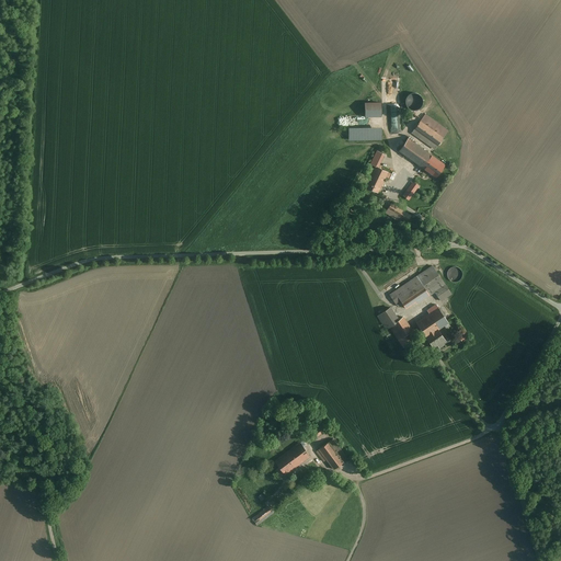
[(410,104),(410,107),(418,110),(420,95),(405,92),(404,103),(410,104)]
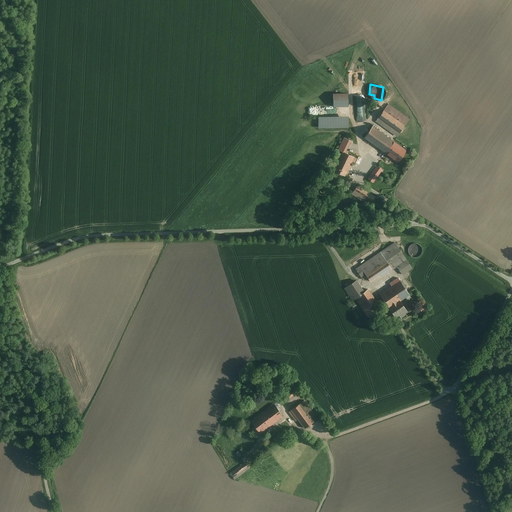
[(333,94),(333,106),(348,106),(348,94),(333,94)]
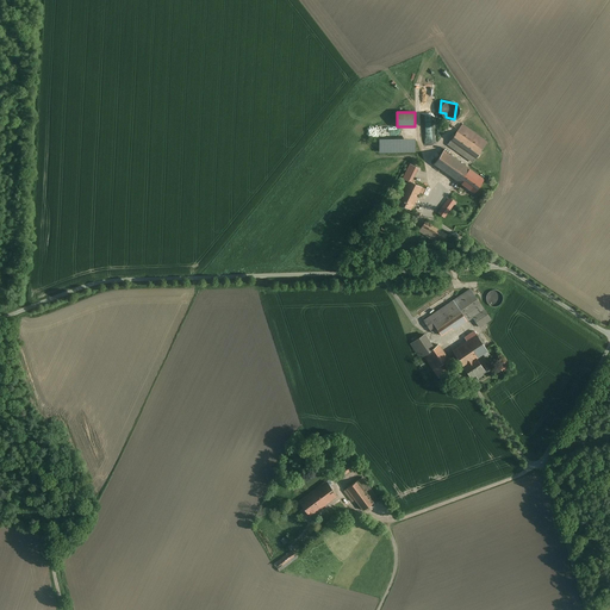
[(423,126),(433,126),(431,116),(422,117),(423,126)]
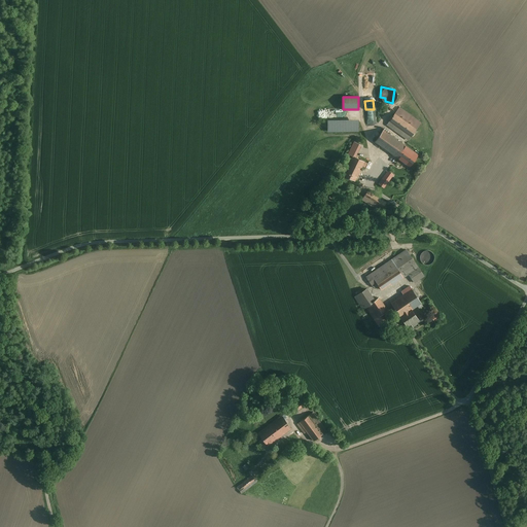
[(399,107),(389,121),(411,137),(421,123),(399,107)]
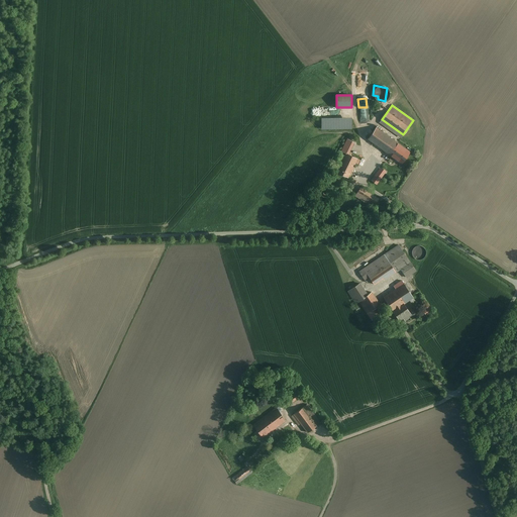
[(351,118),(322,118),(322,129),(352,129),(351,118)]
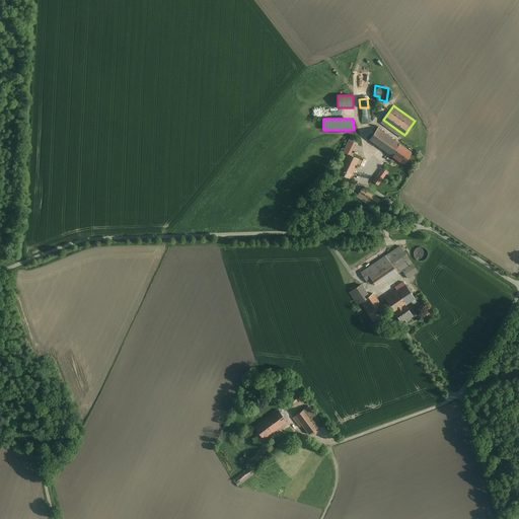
[(377,128),(369,140),(390,155),(398,143),(377,128)]
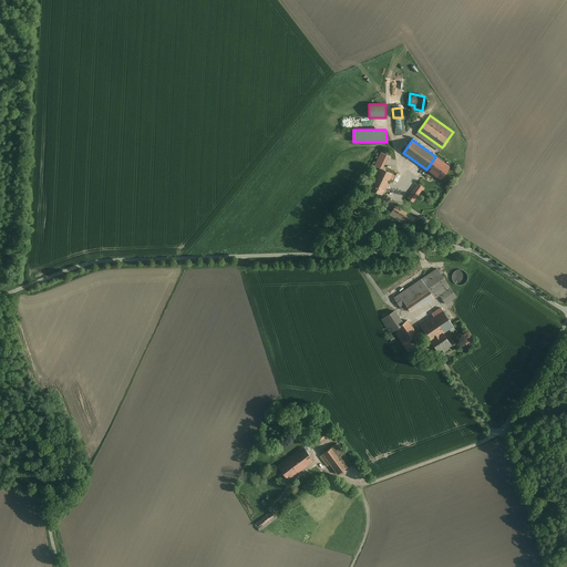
[(381,153),(374,166),(380,168),(369,189),(381,195),(392,174),(382,168),(389,156),(381,153)]
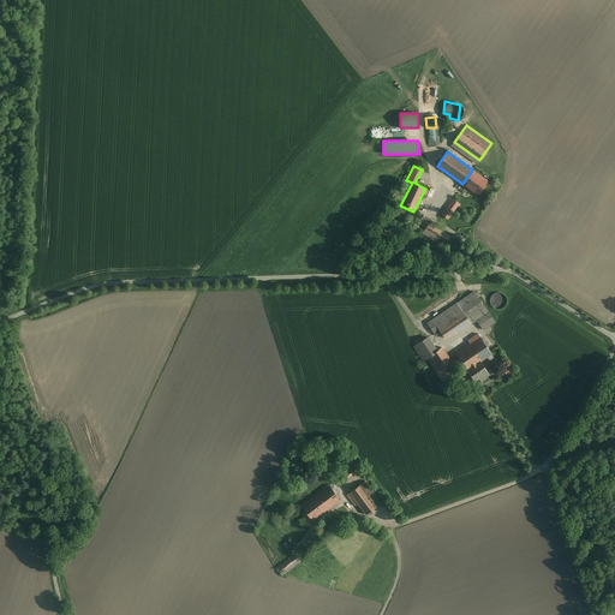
[(472,169),(463,184),(478,195),(488,180),(472,169)]
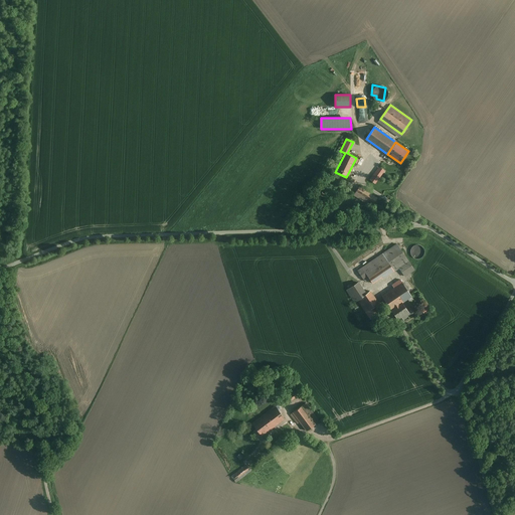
[(379,167),(369,180),(375,184),(384,171),(379,167)]
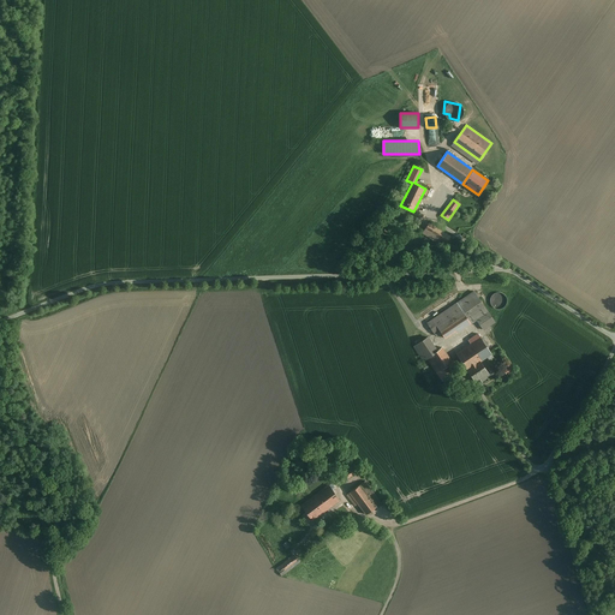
[(429,222),(425,230),(446,244),(451,237),(429,222)]
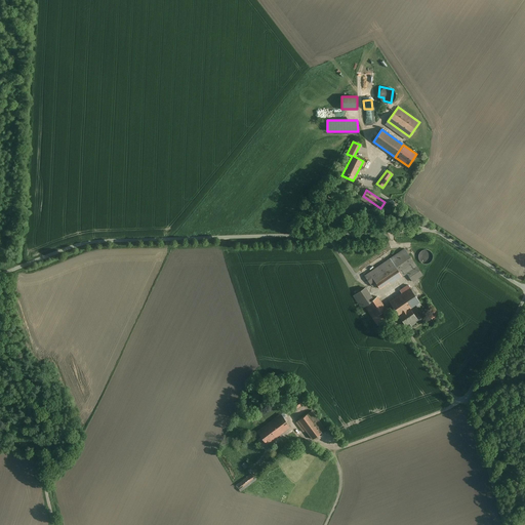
[(404,249),(390,258),(402,276),(407,273),(416,267),(404,249)]
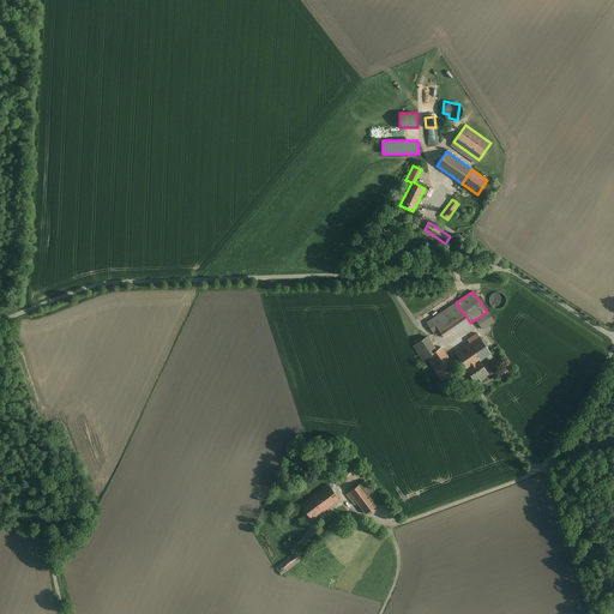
[(491,298),(491,299),(491,301),(491,302),(492,304),(492,305),(494,306),(495,307),(497,307),(498,307),(500,307),(501,307),(503,306),(504,305),(505,304),(506,302),(506,301),(506,299),(506,298),(505,296),(505,294),(504,293),(501,293),(500,292),(499,292),(497,292),(495,292),(494,293),(493,294),(492,295),(491,296),(491,298)]
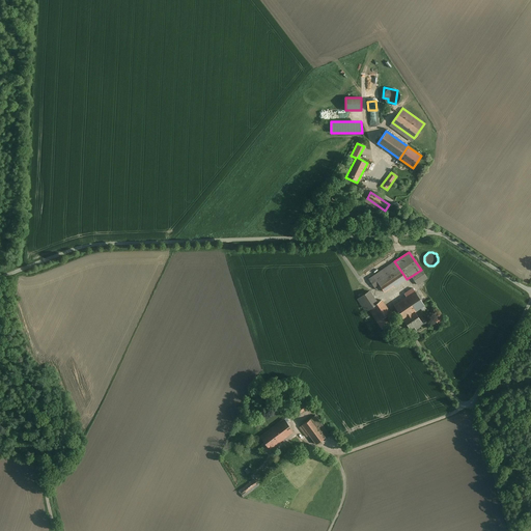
[(394,261),(368,279),(375,288),(380,285),(384,292),(393,285),(394,287),(407,279),(394,261)]
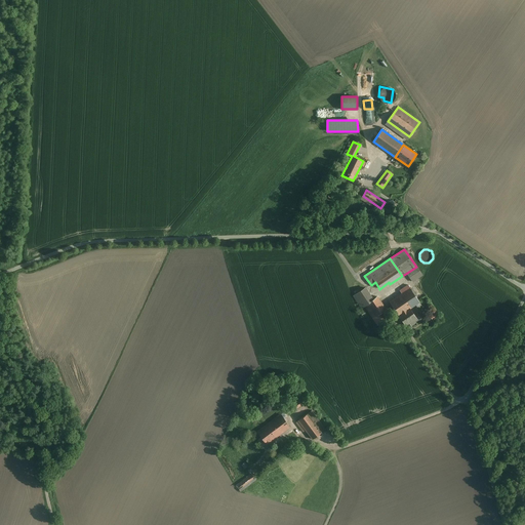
[(421,275),(416,267),(407,273),(413,281),(421,275)]
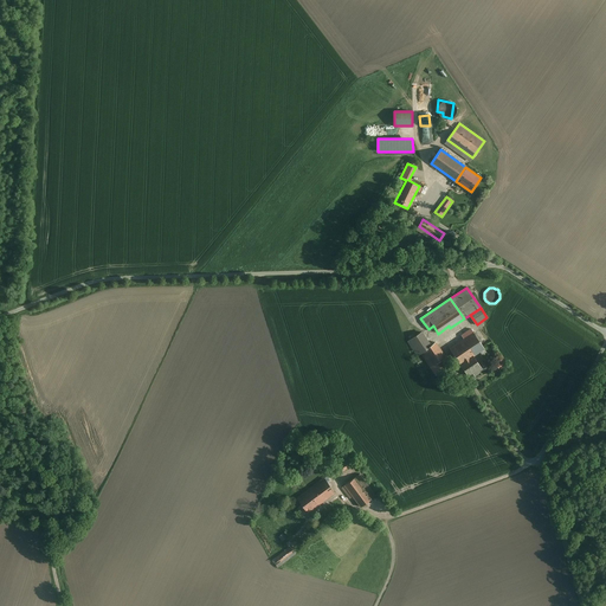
[(420,353),(432,346),(421,331),(408,341),(418,354),(420,353)]
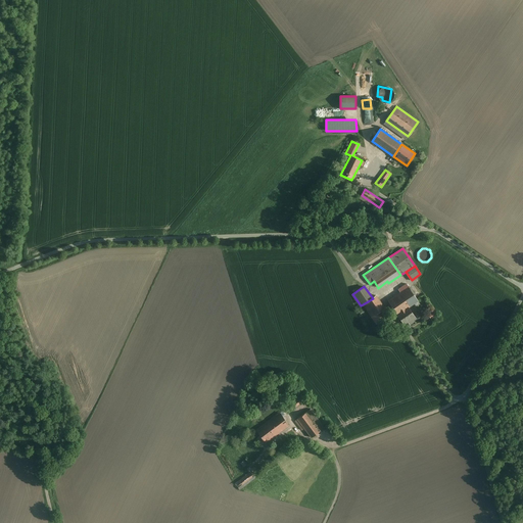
[(388,300),(396,314),(408,306),(409,307),(418,301),(409,287),(388,300)]
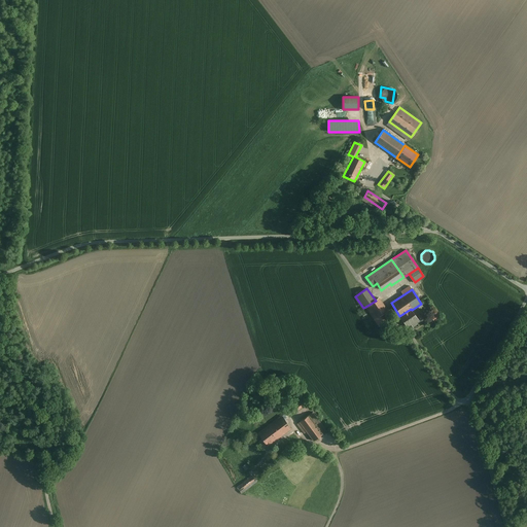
[(376,301),(365,307),(374,319),(384,313),(387,311),(379,297),(376,301)]
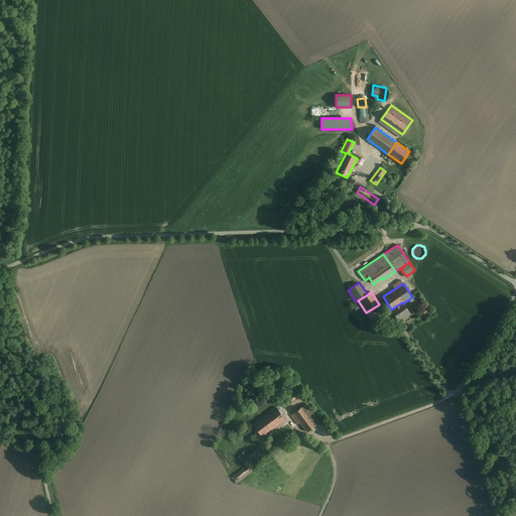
[(402,302),(391,309),(398,319),(402,317),(404,320),(413,314),(410,309),(408,311),(403,303),(402,302)]
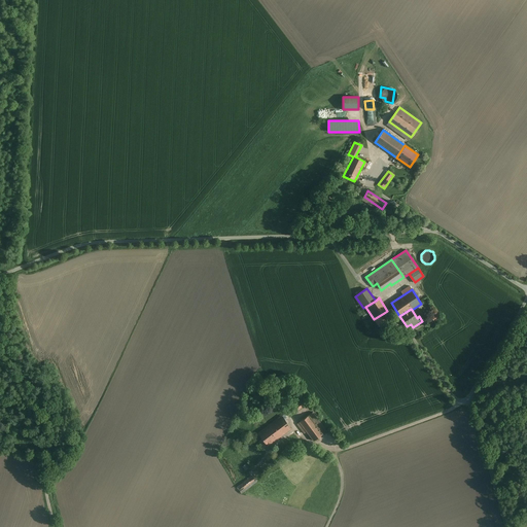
[(435,311),(430,314),(434,320),(440,316),(435,311)]
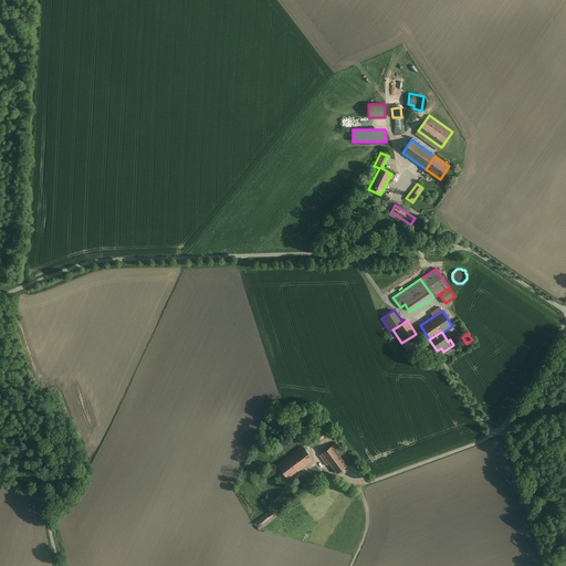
[(412,336),(401,343),(407,350),(418,344),(412,336)]
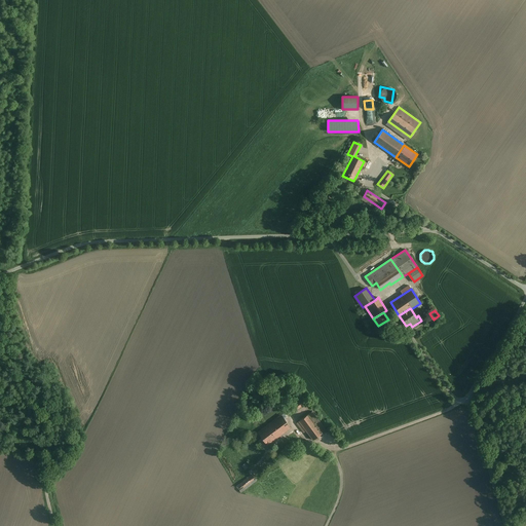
[(302,395),(288,405),(293,412),(307,402),(302,395)]
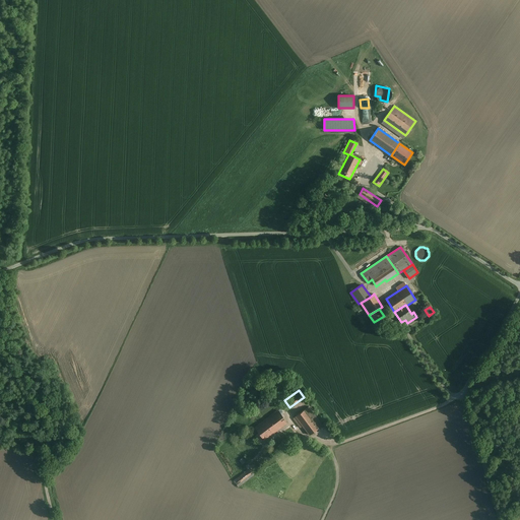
[(309,406),(294,417),(297,421),(299,420),(310,435),(322,426),(309,406)]
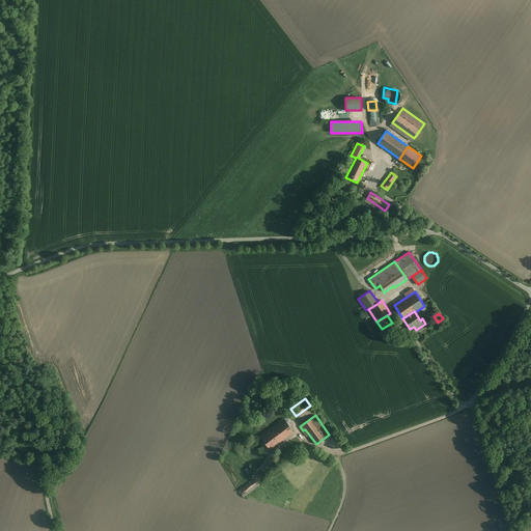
[(283,419),(269,430),(278,443),(292,431),(283,419)]
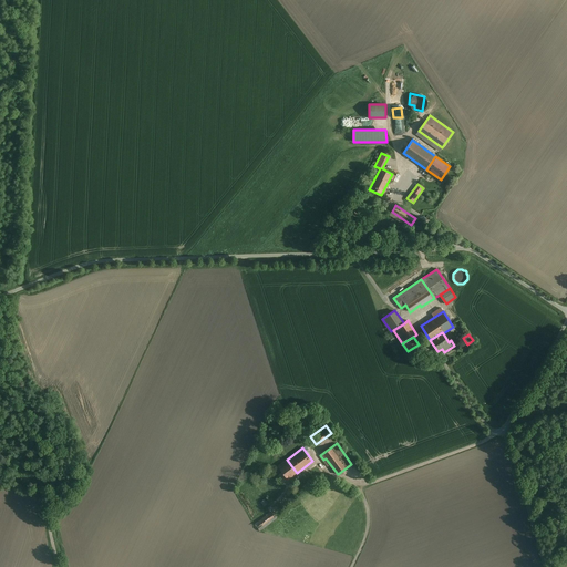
[(287,460),(278,466),(288,480),(297,473),(287,460)]
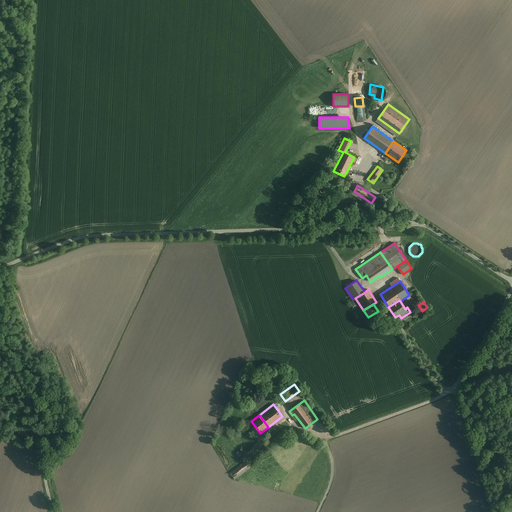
[(245,462),(230,473),(234,479),(250,468),(245,462)]
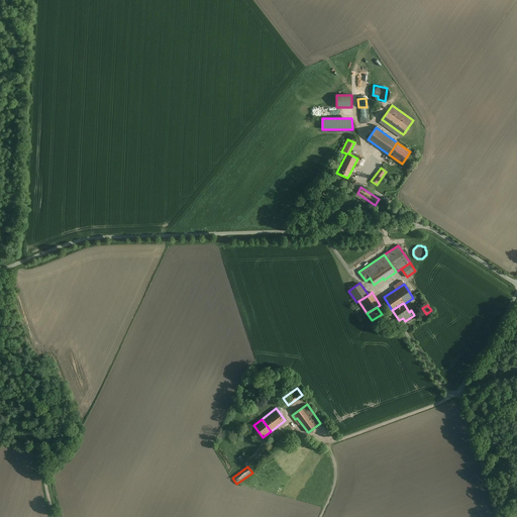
All buildings are outlined.
